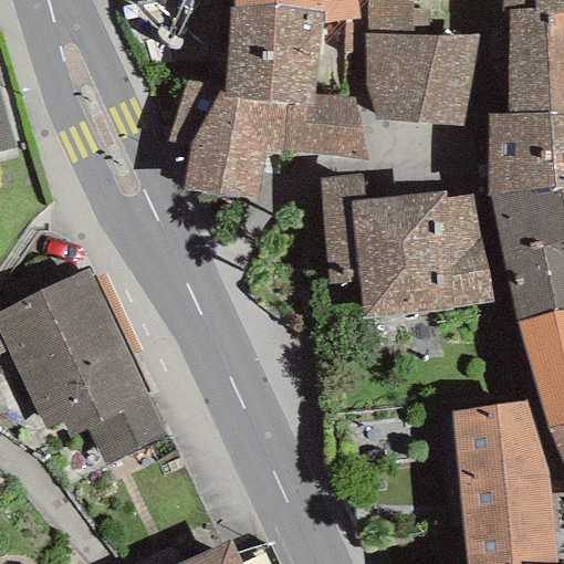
[(324,11),(323,22),(345,20),(361,18),(357,0),(235,0),(236,8),(275,3),(324,11)]
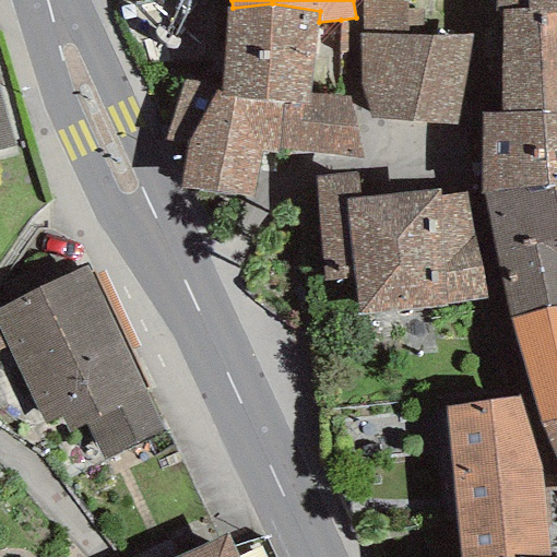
[(458,123),(474,32),(425,32),(410,32),(409,9),(407,0),(363,0),(362,31),(360,83),(371,118),(458,123)]
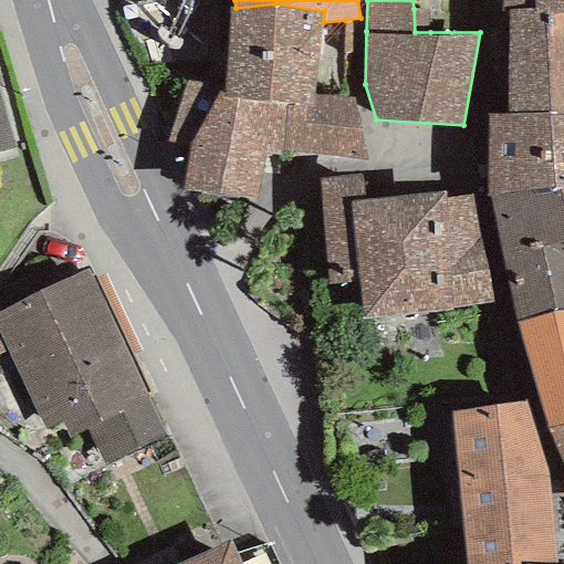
[(502,0),(502,9),(511,8),(535,9),(563,9),(563,0),(502,0)]
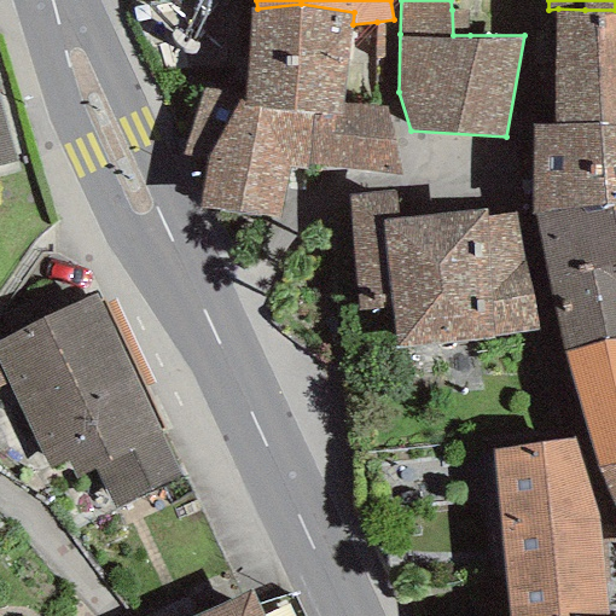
[(372,104),(344,102),(353,24),(354,12),(301,4),(257,9),(251,9),(247,100),(314,110),(311,162),(402,174),(388,105),(372,104)]
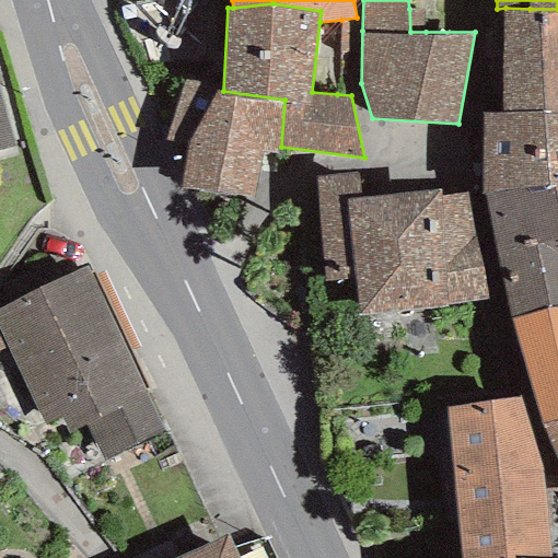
[(223,91),(228,8),(212,9),(186,80),(166,140),(189,142),(217,90),(223,91)]
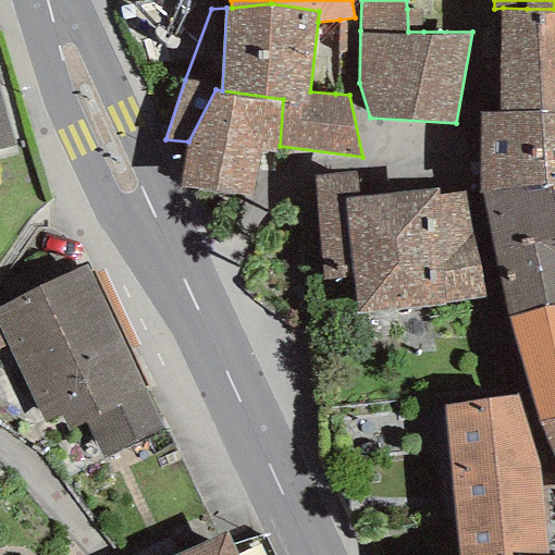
[(554,9),(527,9),(503,8),(502,110),(554,110),(554,9)]
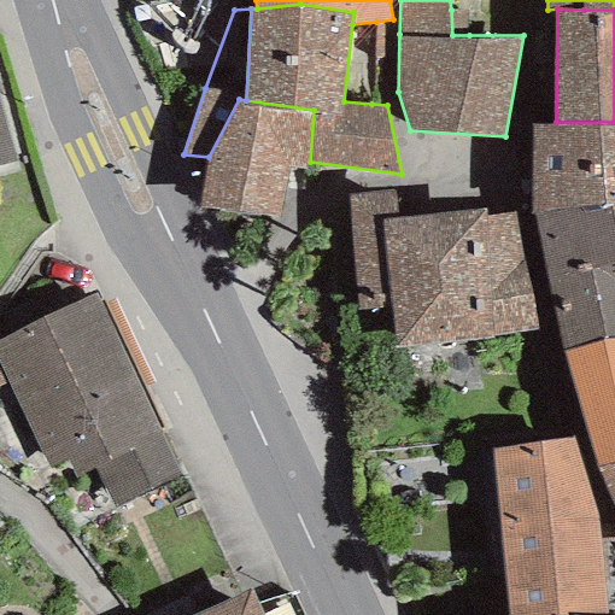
[(469,35),(468,10),(451,10),(452,35),(469,35)]
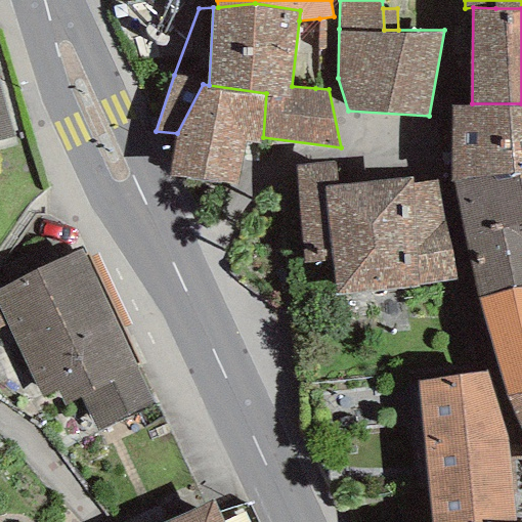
[(334,16),(319,18),(315,88),(329,89),(334,16)]
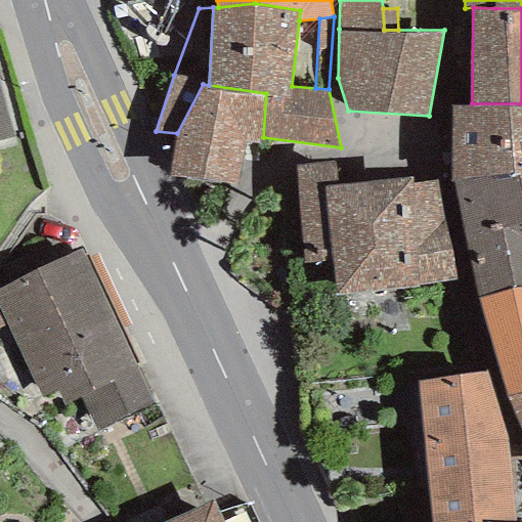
[(0,139),(15,135),(0,82),(0,139)]
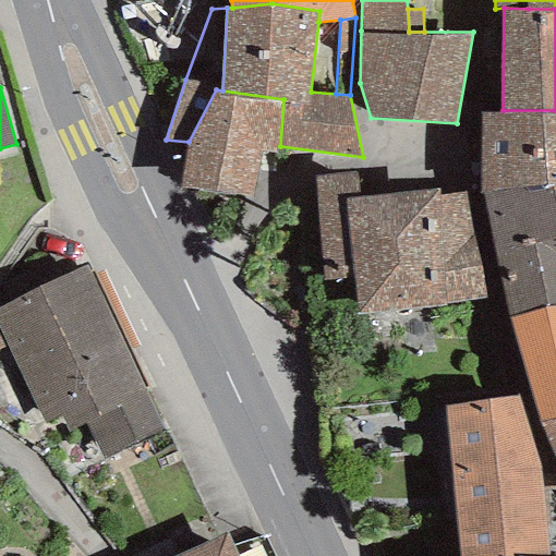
[(222,91),(216,89),(189,142),(184,185),(255,192),(262,150),(280,150),(280,146),(283,99),(222,91)]
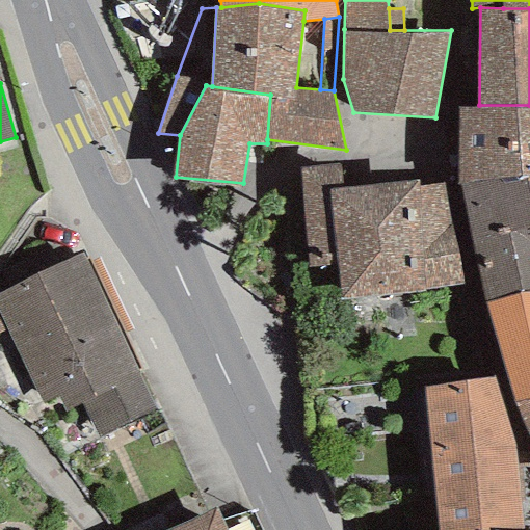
[(458,106),(459,182),(529,174),(529,105),(479,105),(458,106)]
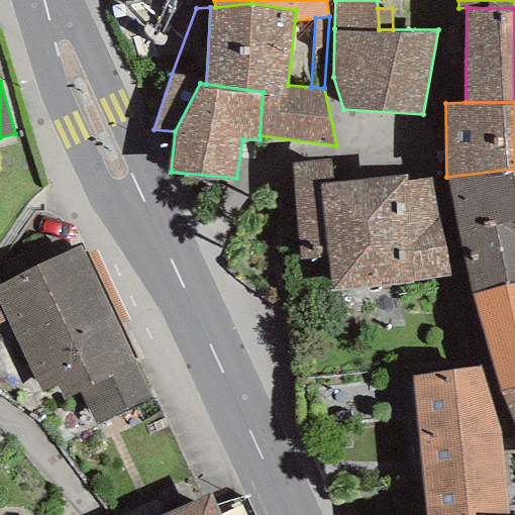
[(413,280),(451,275),(432,177),(408,181),(408,174),(333,181),(331,160),(293,162),(300,260),(327,256),(331,290),(413,282),(413,280)]
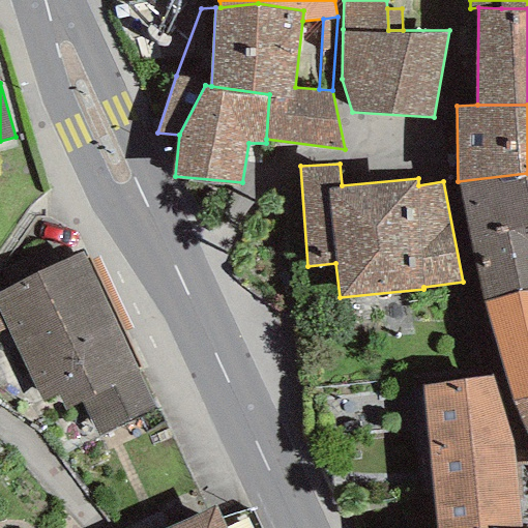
[(527,173),(458,181),(485,300),(527,290),(527,173)]
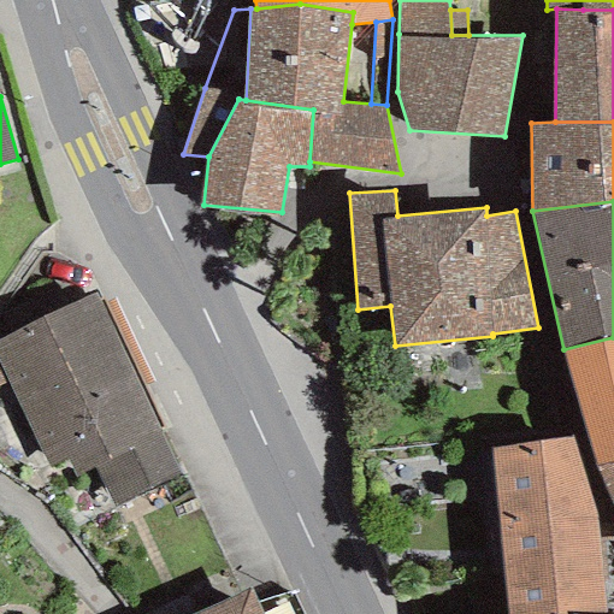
[(0,338),(0,359),(25,412),(128,364),(95,295),(0,338)]
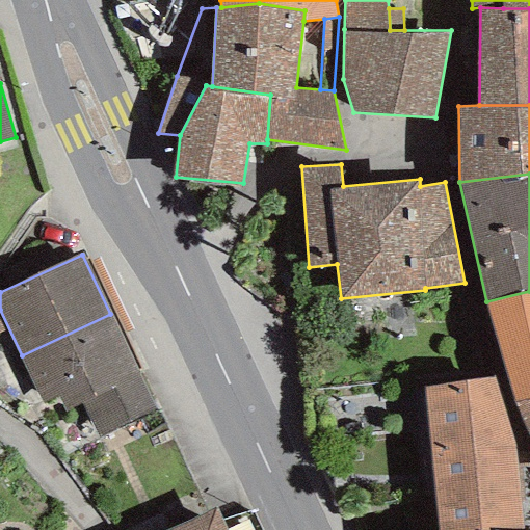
[(529,291),(486,301),(515,401),(529,398),(529,291)]
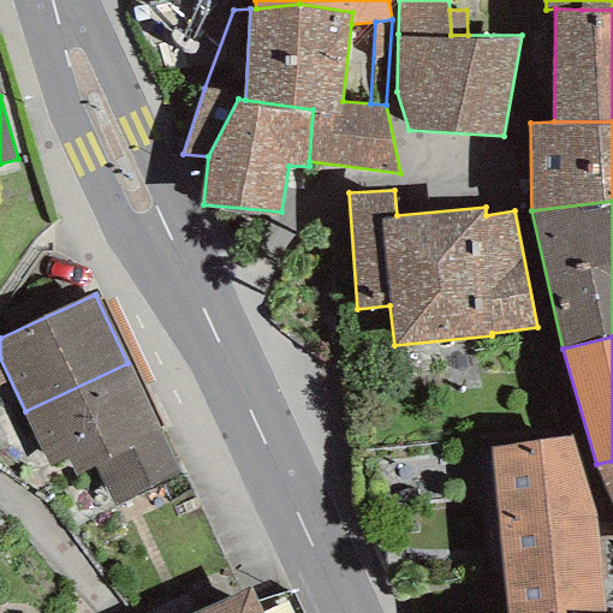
[(164,435),(128,363),(25,411),(49,465),(69,456),(77,475),(97,465),(164,435)]
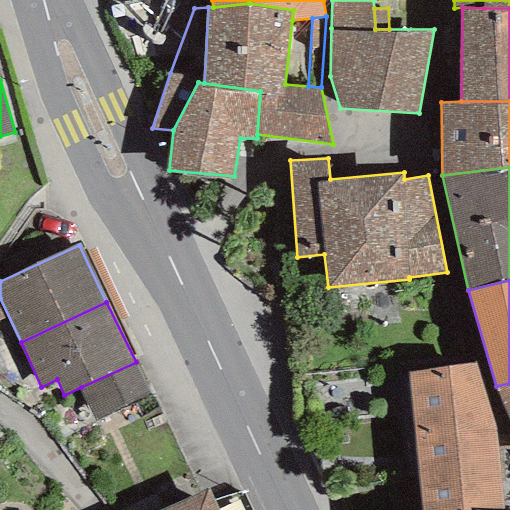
[(96,420),(149,392),(136,362),(81,387),(96,420)]
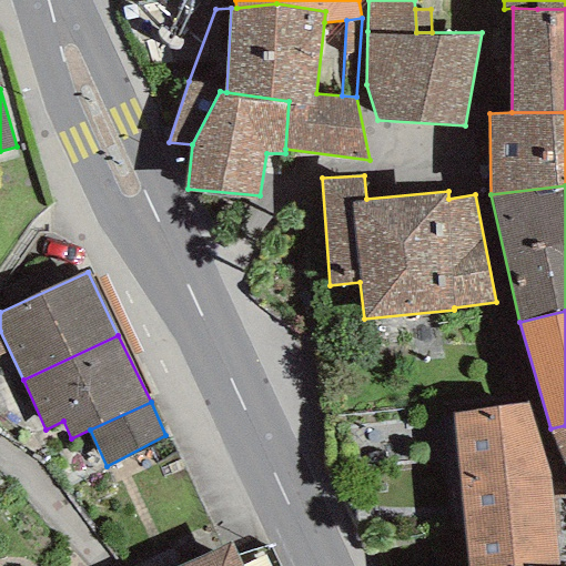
[(549,475),(531,403),(455,412),(471,565),(528,565),(561,565),(549,475)]
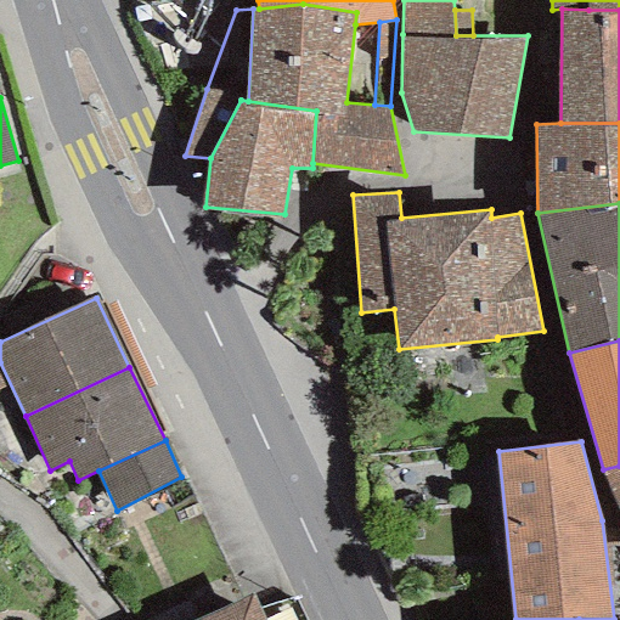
[(619,466),(603,469),(619,507),(619,466)]
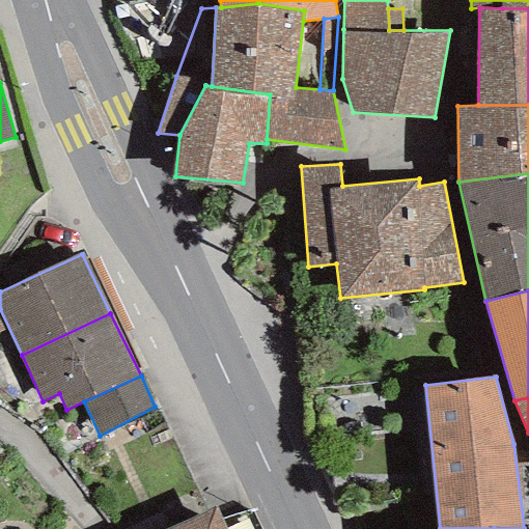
[(226,528),(216,505),(163,528),(226,528)]
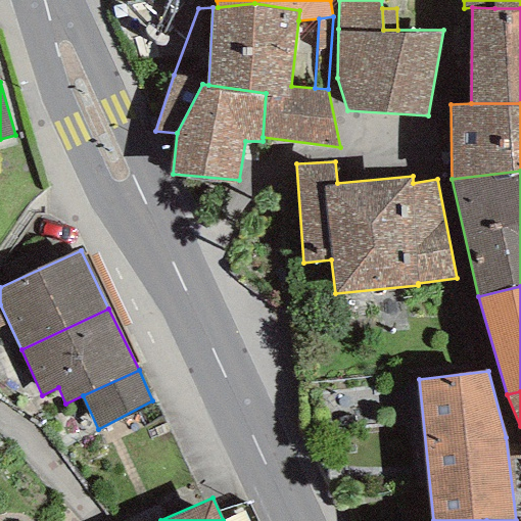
All buildings are outlined.
